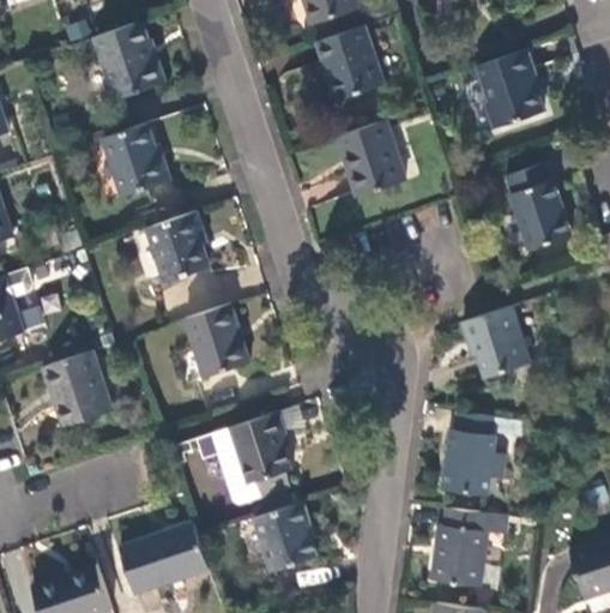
[(358,8),(355,0),(302,0),(312,24),(358,8)]
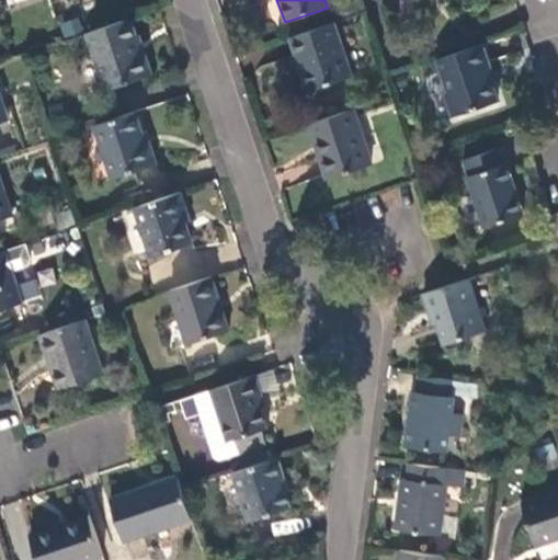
[(139,49),(128,18),(89,31),(84,32),(104,90),(150,75),(141,49),(139,49)]
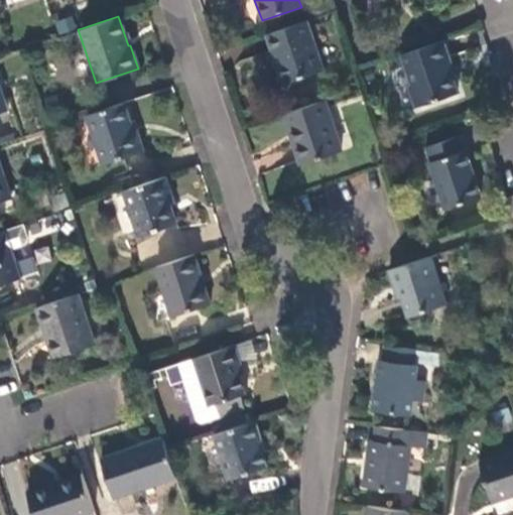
[(57,23),(61,35),(77,30),(73,19),(57,23)]
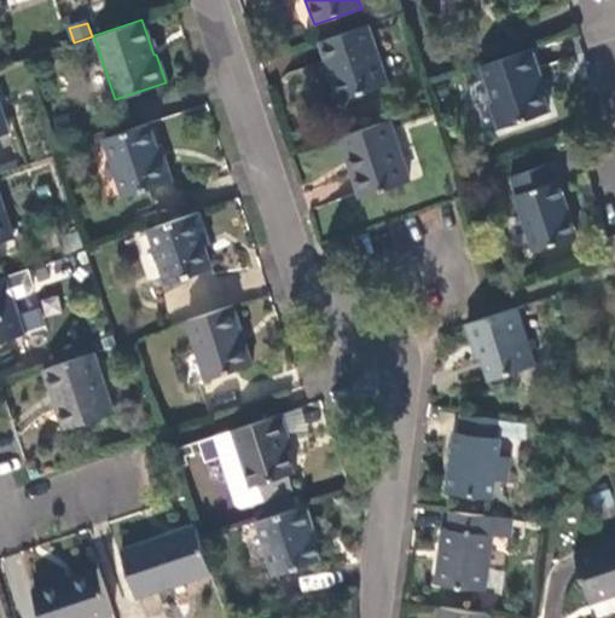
[(386,85),(366,26),(318,41),(337,99),(386,85)]
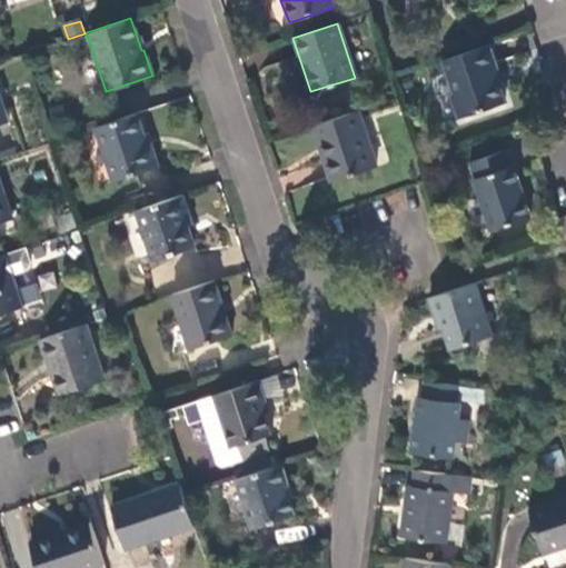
[(495,67),(486,45),(442,60),(452,92),(448,93),(456,119),(505,102),(493,67),(495,67)]
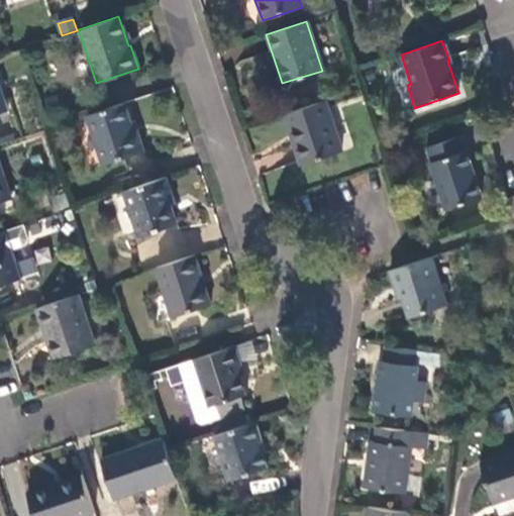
[(340,151),(323,100),(284,113),(301,164),(340,151)]
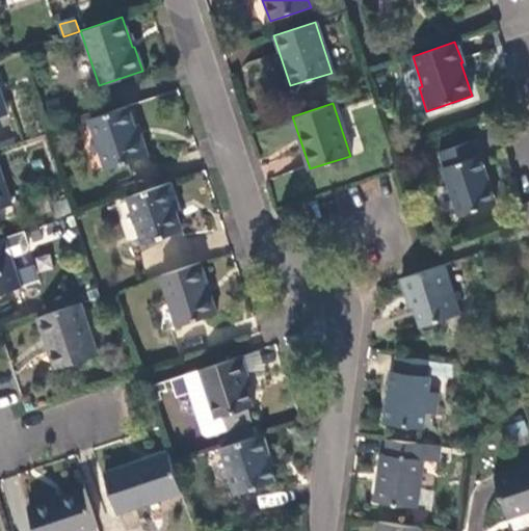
[(137,136),(127,105),(88,118),(105,168),(147,154),(140,135),(137,136)]
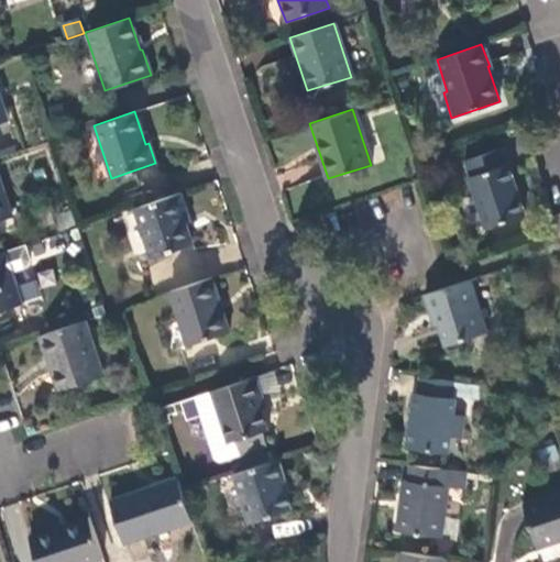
[(524,216),(501,149),(462,162),(484,228),(524,216)]
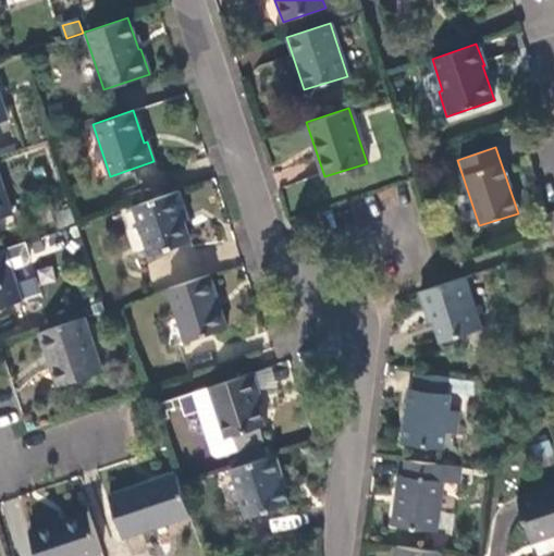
[(0,217),(11,213),(0,182),(0,217)]
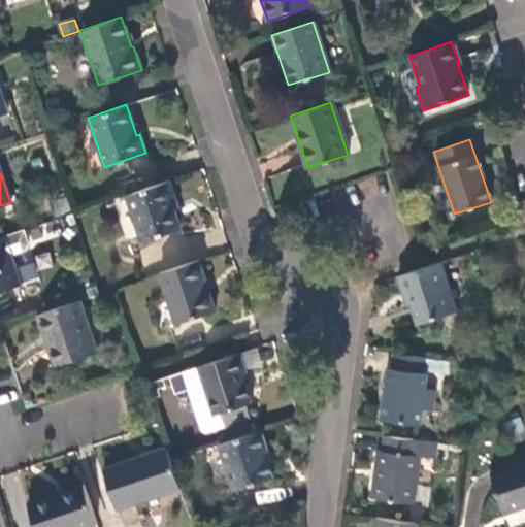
[(174,201),(166,179),(111,199),(127,246),(179,229),(170,203),(174,201)]
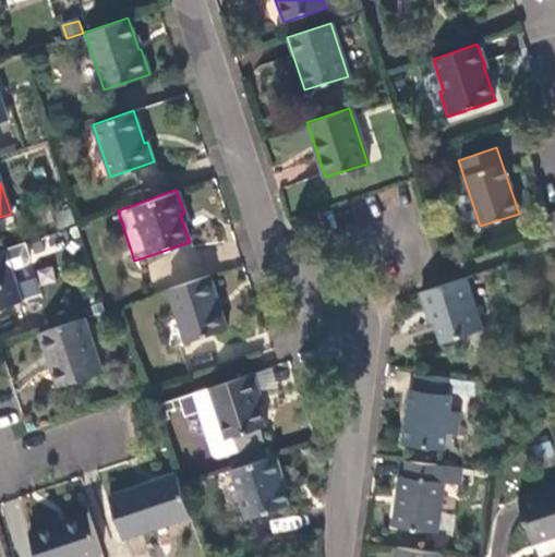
[(553,234),(554,232),(554,207),(544,212),(553,234)]
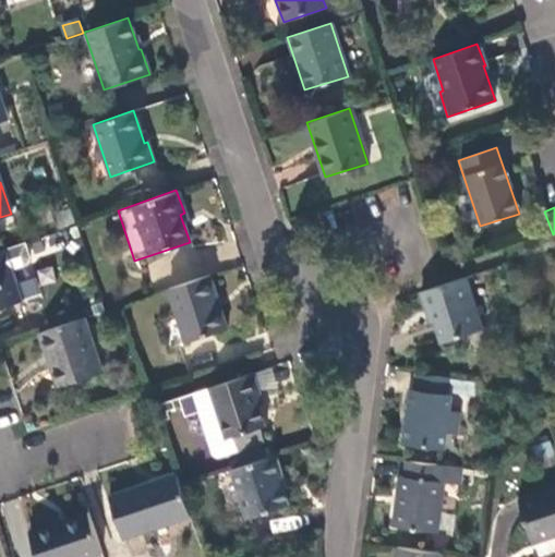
[(0,307),(22,300),(4,249),(0,250),(0,307)]
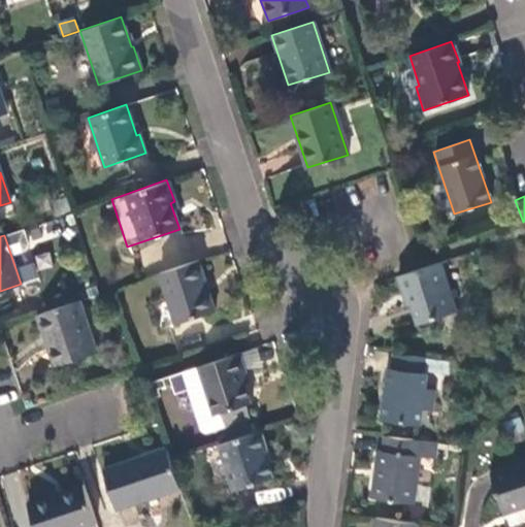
[(215,310),(198,260),(158,274),(174,324),(215,310)]
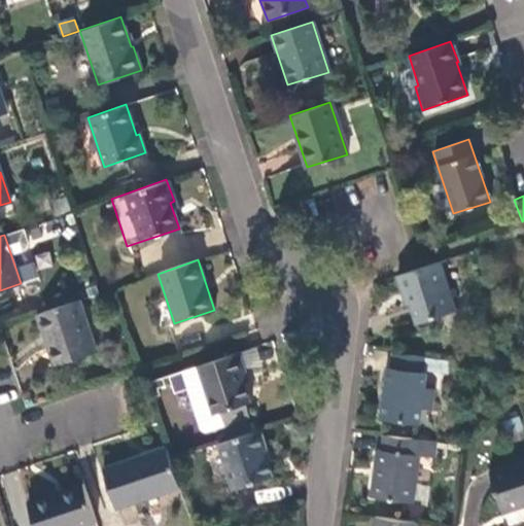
[(454,310),(438,261),(393,276),(399,293),(403,291),(413,324),(454,310)]
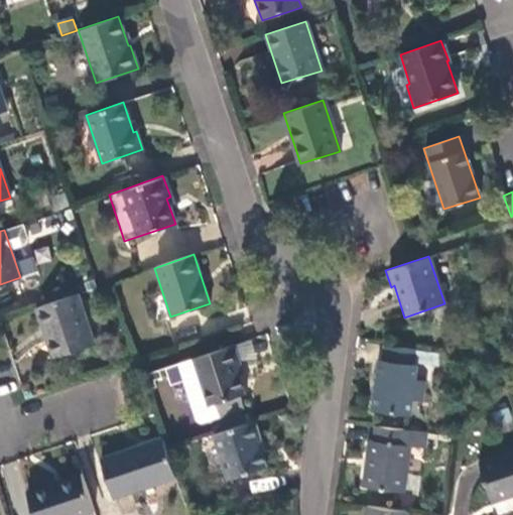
[(94,344),(78,293),(36,307),(52,357),(94,344)]
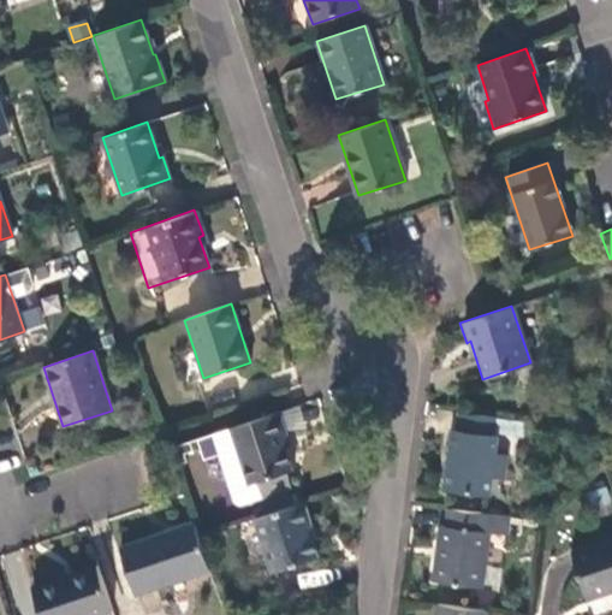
[(297,406),(277,413),(283,431),(304,430),(297,406)]
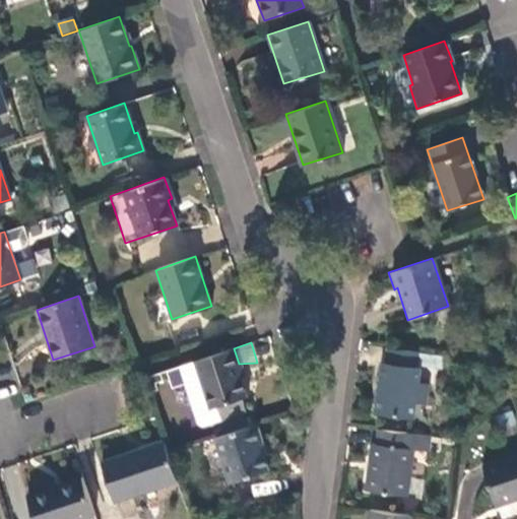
[(239,364),(234,348),(178,367),(195,419),(204,426),(243,412),(239,400),(247,397),(236,365),(239,364)]
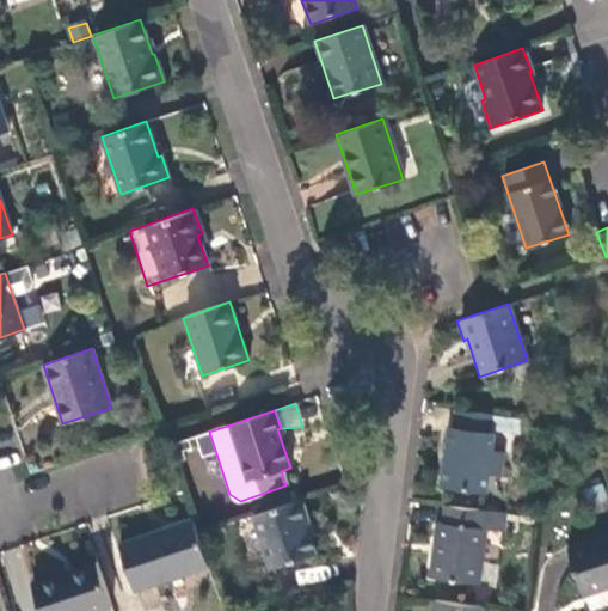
[(486,433),(489,416),(452,411),(450,428),(447,428),(440,487),(483,494),(486,476),(497,477),(501,453),(489,451),(491,434),(486,433)]
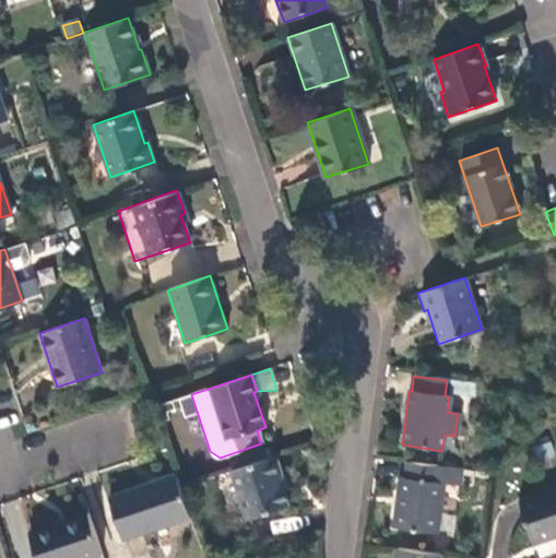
[(281,476),(274,455),(229,471),(246,518),(288,505),(279,477),(281,476)]
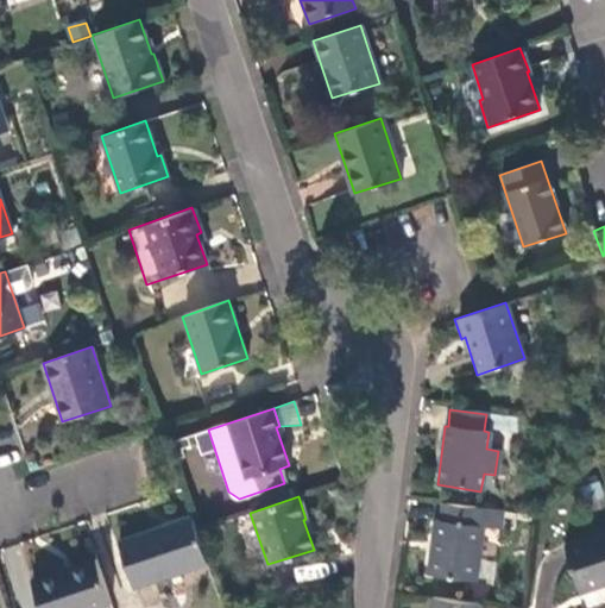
[(474,520),(476,507),(441,502),(439,520),(434,520),(427,576),(473,581),(480,526),(474,525),(474,520)]
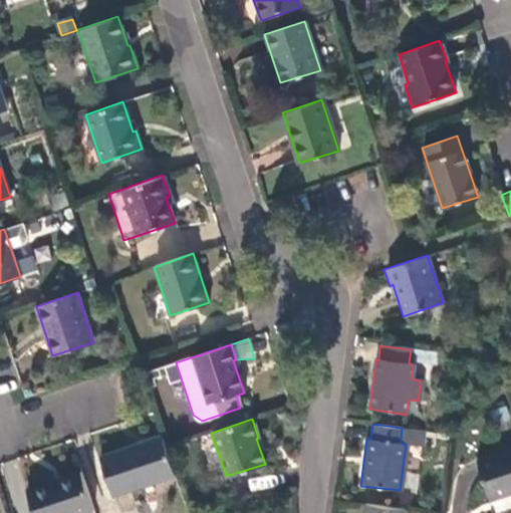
[(110,496),(173,475),(165,448),(160,436),(97,456),(110,496)]
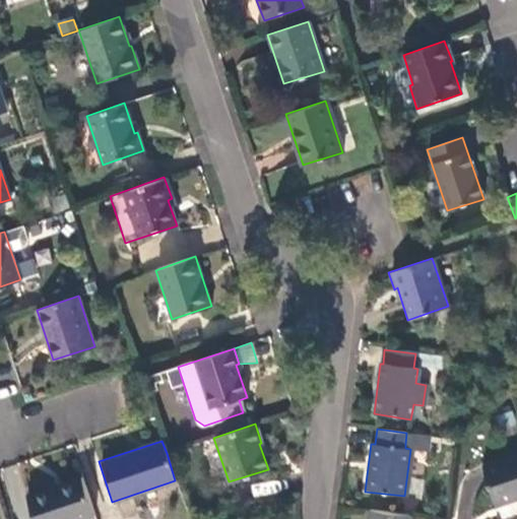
[(494,507),(516,499),(516,453),(480,466),(494,507)]
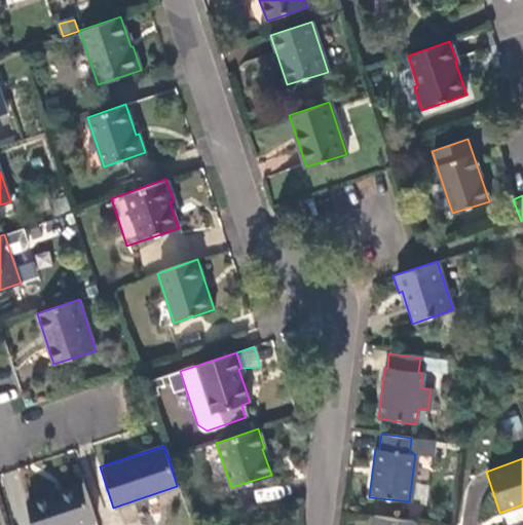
[(33,524),(81,524),(95,521),(81,482),(25,500),(33,524)]
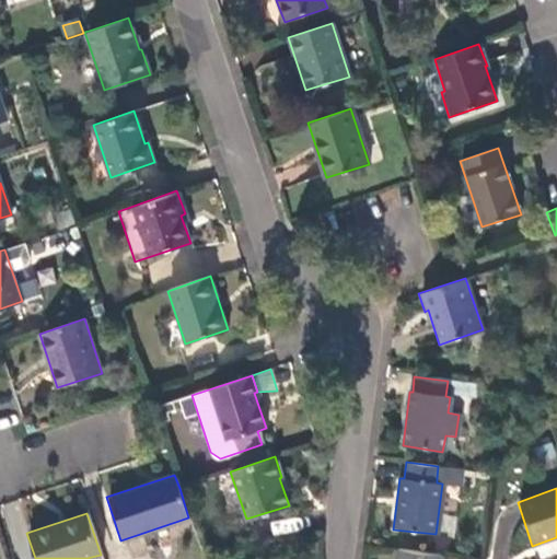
[(439,558),(440,555),(394,549),(393,558),(439,558)]
